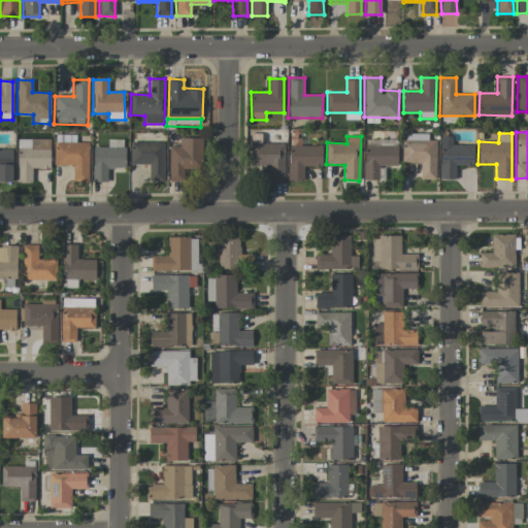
[(473,145),(452,144),(452,136),(441,136),(440,180),(455,180),(456,166),(473,166),(473,145)]
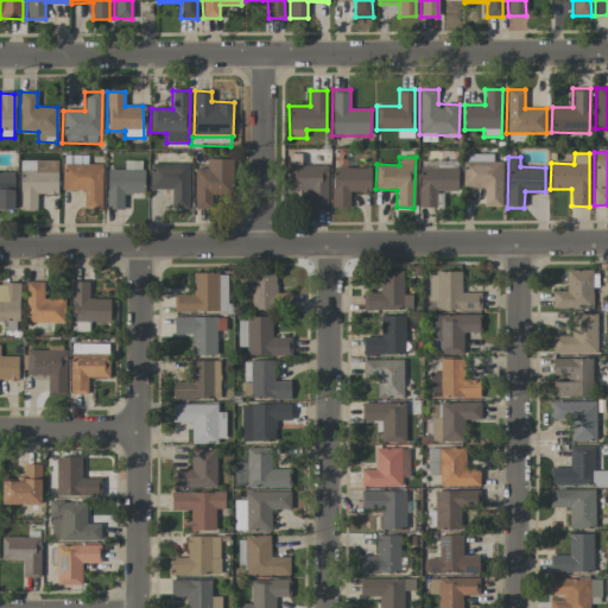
[(233,159),(207,159),(207,169),(195,169),(194,209),(210,209),(211,195),(232,195),(233,159)]
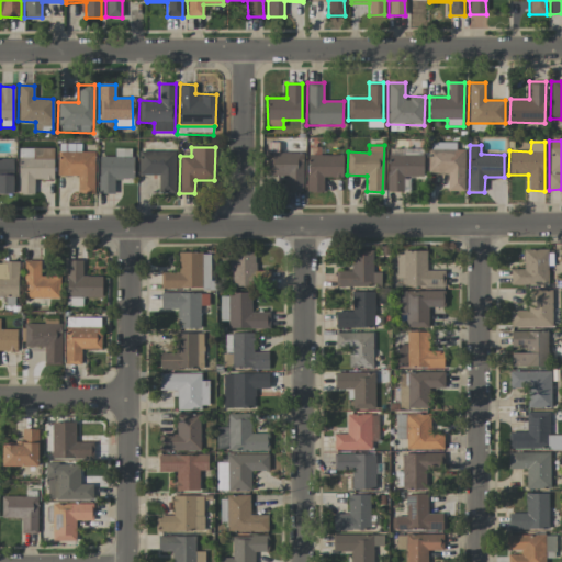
[(53,148),(18,148),(17,193),(34,194),(34,180),(53,180),(53,148)]
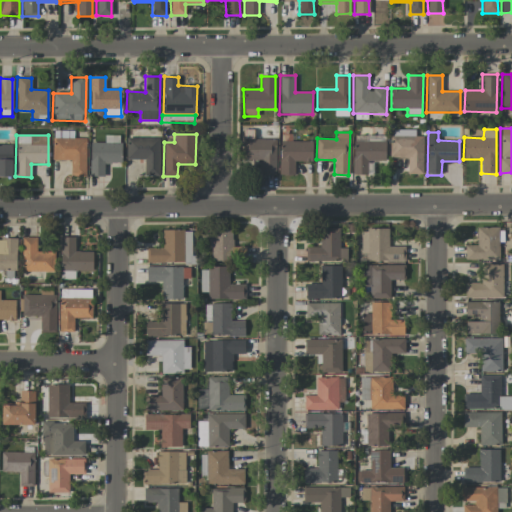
[(386,161),(385,135),(352,136),(353,175),(367,175),(367,162),(386,161)]
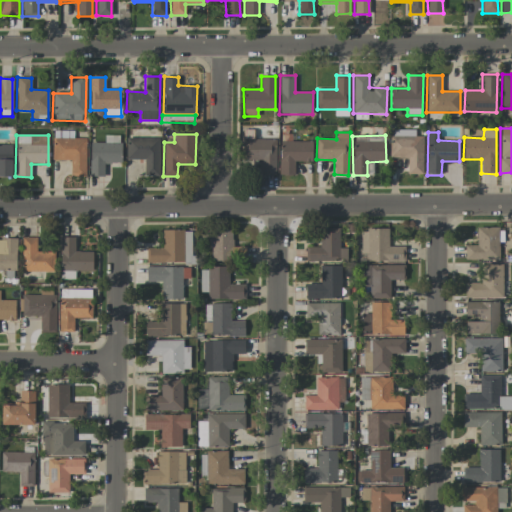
[(121,163),(120,136),(104,136),(104,142),(89,142),(90,176),(104,176),(104,163),(121,163)]
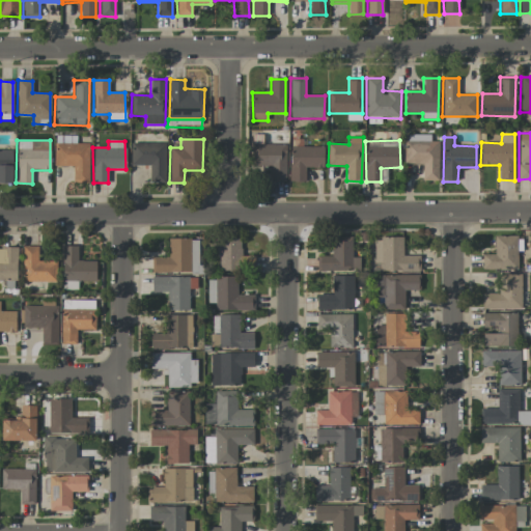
[(439,142),(404,141),(403,164),(423,164),(422,180),(438,180),(439,142)]
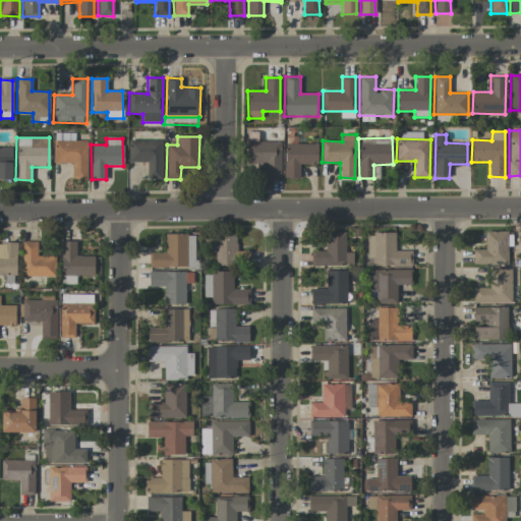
[(162,140),(128,139),(128,162),(147,163),(147,178),(162,179),(162,140)]
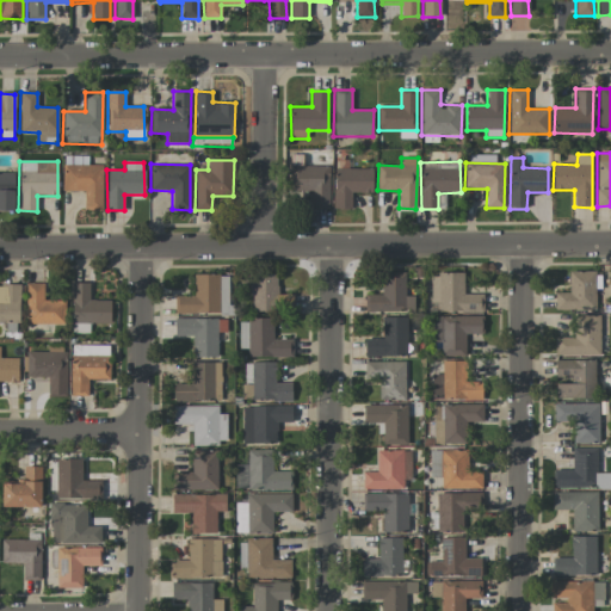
[(103,166),(62,165),(62,191),(84,191),(84,210),(102,210),(103,166)]
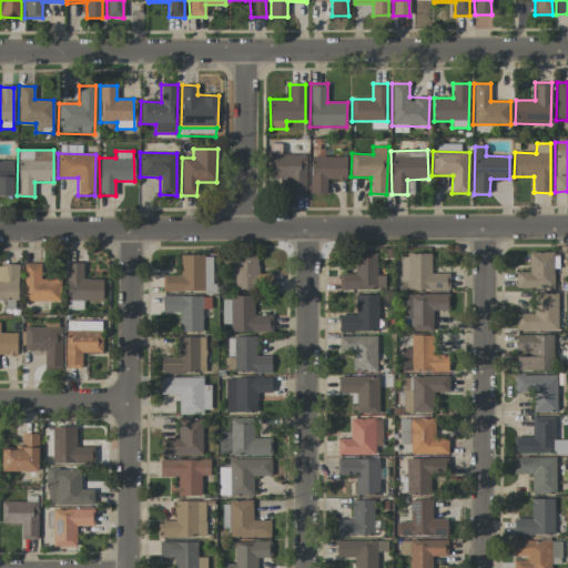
[(306,155),(270,154),(270,178),(288,178),(288,193),(305,194),(306,155)]
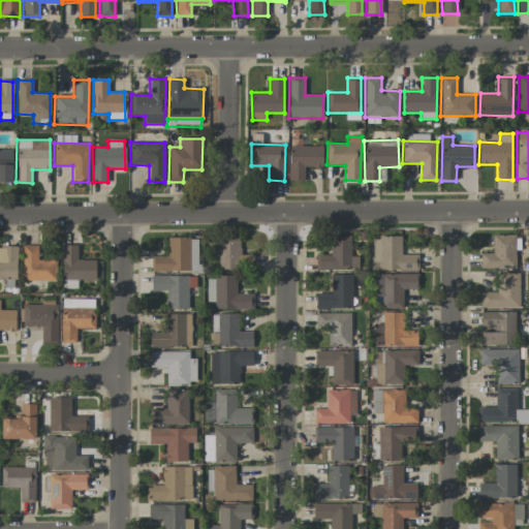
[(322,146),(290,146),(289,181),(304,182),(305,167),(322,167),(322,146)]
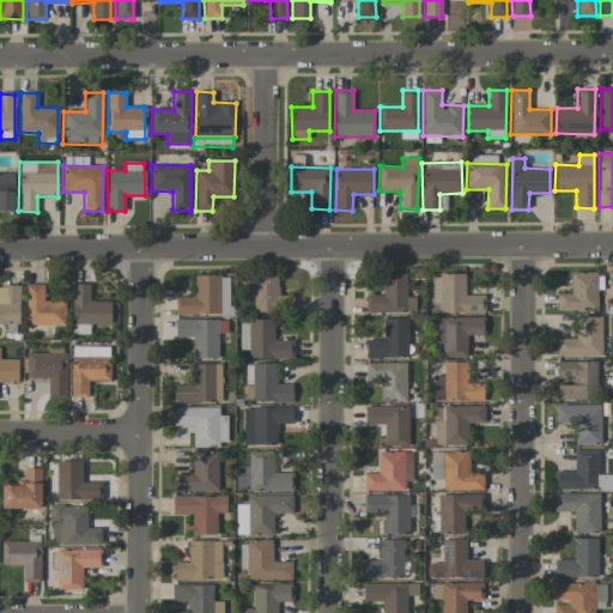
[(571,272),(571,293),(557,293),(557,311),(598,310),(596,272),(571,272)]
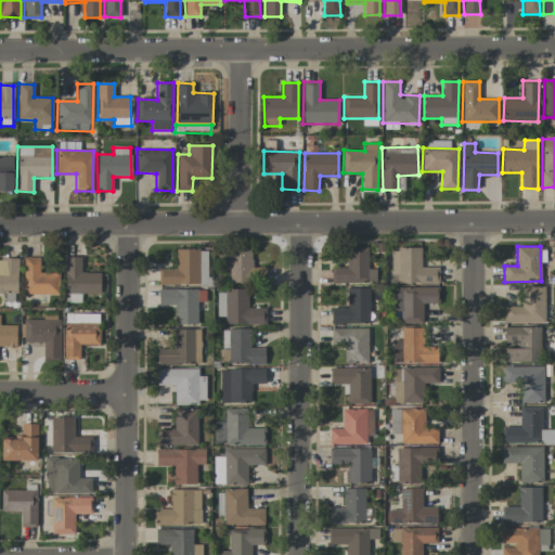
[(332,283),(376,283),(375,269),(368,269),(368,247),(347,247),(347,267),(331,268),(332,283)]
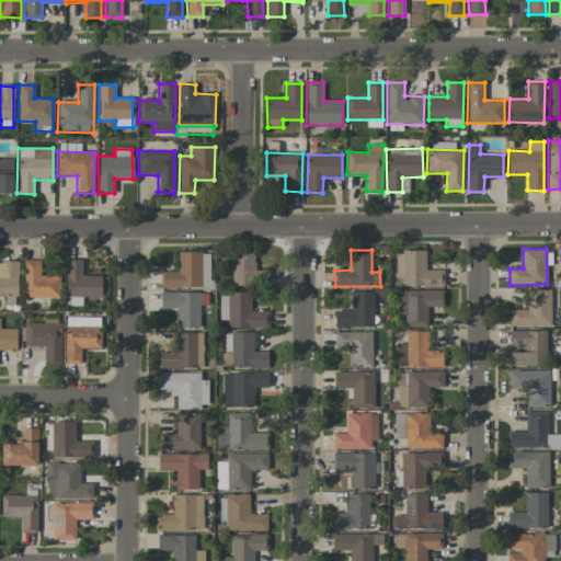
[(232,286),(258,286),(258,271),(254,271),(254,251),(231,252),(232,286)]
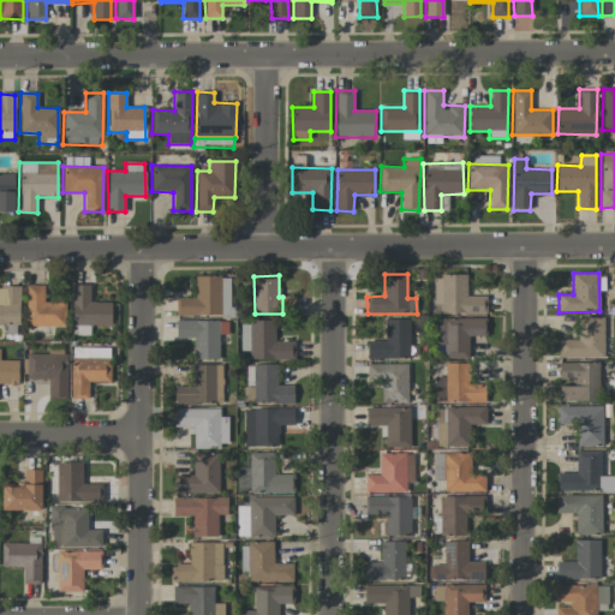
[(466,275),(433,275),(434,305),(441,305),(441,315),(487,314),(485,296),(467,297),(466,275)]
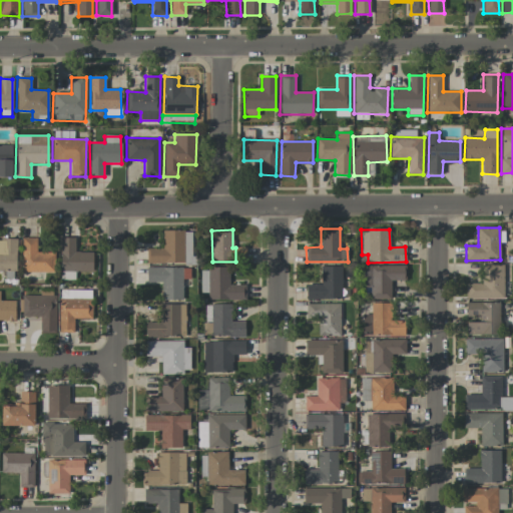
[(146,265),(192,264),(191,230),(162,231),(162,248),(146,248),(146,265)]
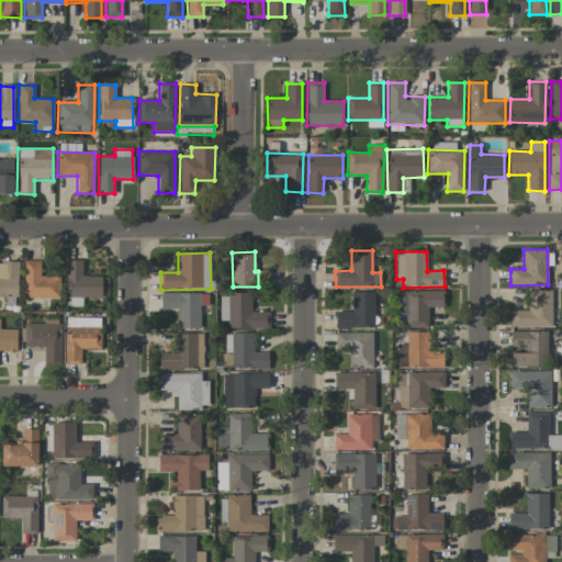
[(59,299),(59,277),(41,276),(41,261),(25,260),(24,298),(59,299)]
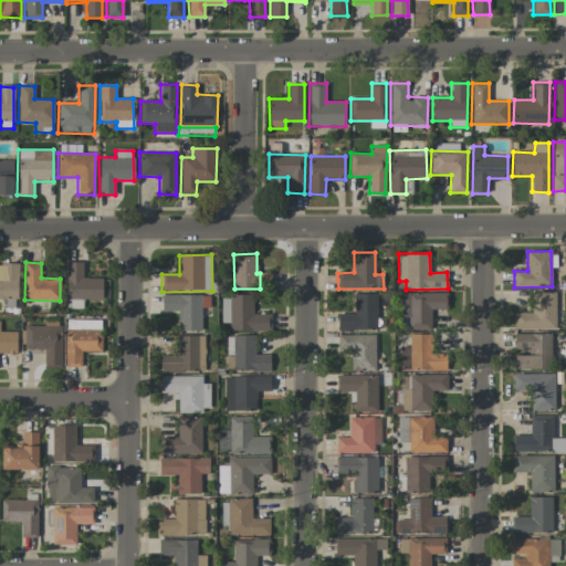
[(83,279),(82,262),(66,262),(67,300),(102,300),(102,278),(83,279)]
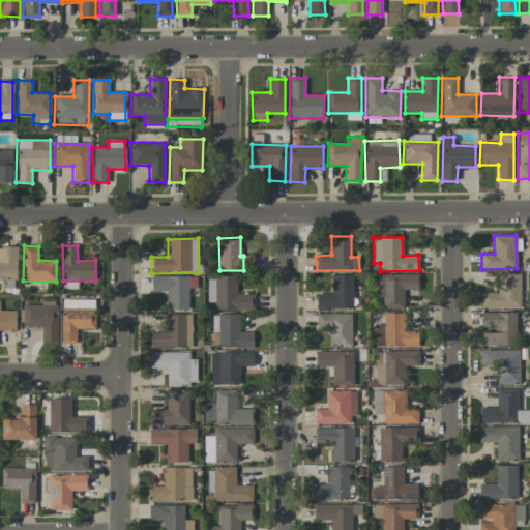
[(0,247),(0,280),(17,280),(18,248),(0,247)]
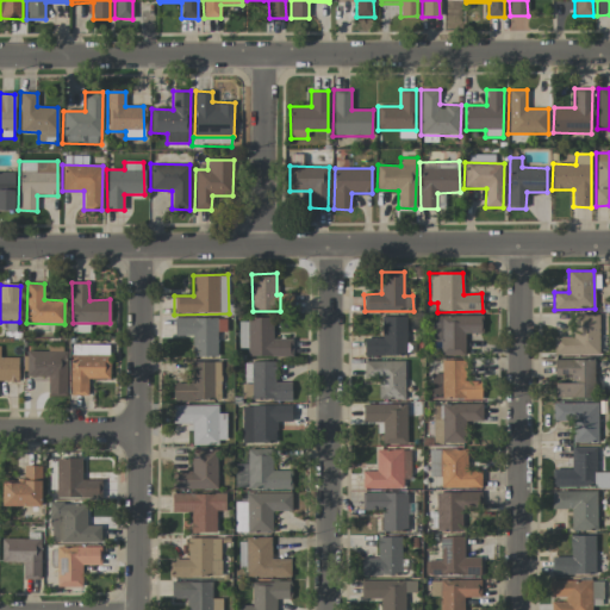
[(554,337),(554,355),(599,355),(598,315),(573,316),(574,336),(554,337)]
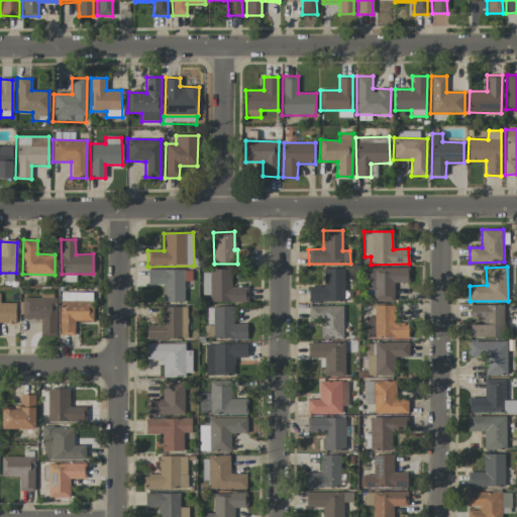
[(408,268),(366,268),(367,291),(373,291),(373,302),(394,301),(393,283),(408,283),(408,268)]
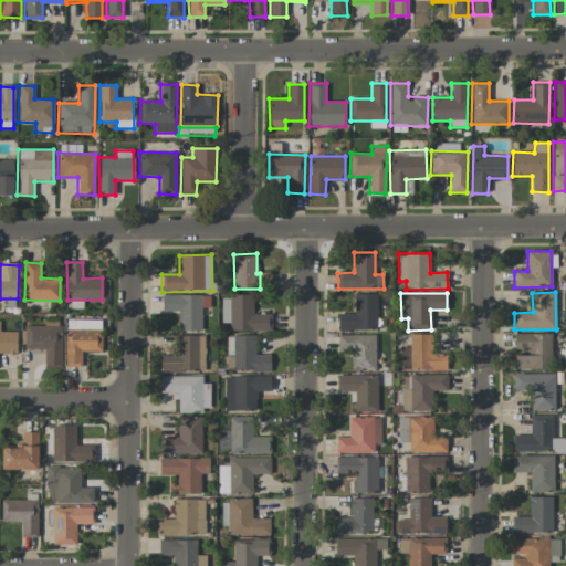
[(201,331),(201,295),(161,294),(161,311),(179,312),(178,331),(201,331)]
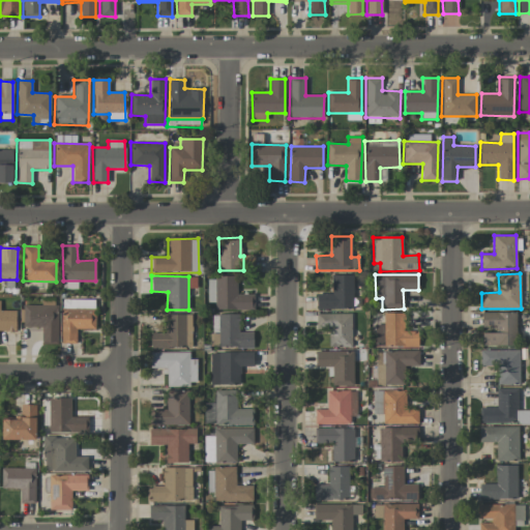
[(316,294),(317,310),(353,310),(353,275),(331,275),(331,294),(316,294)]
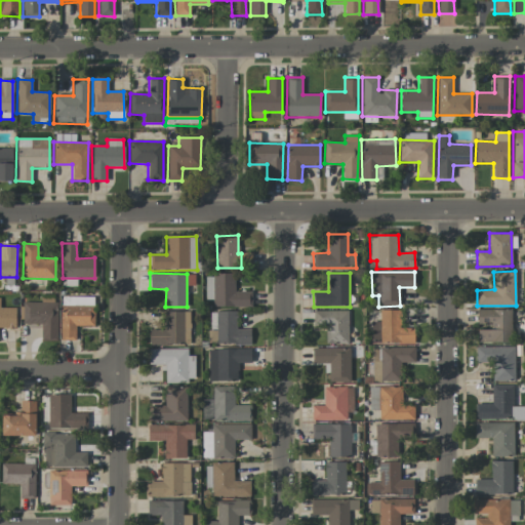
[(252,307),(251,291),(235,292),(235,274),(205,275),(205,299),(212,299),(212,308),(252,307)]
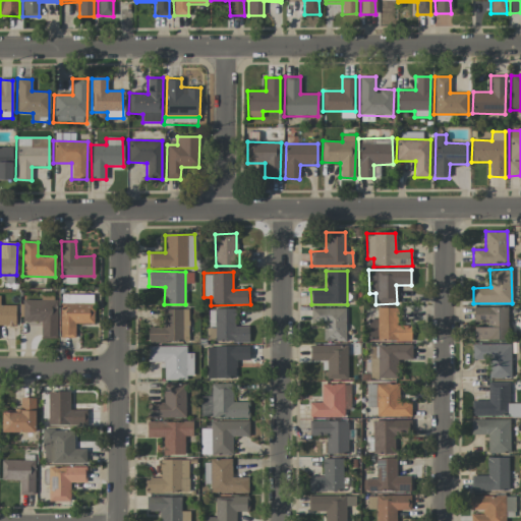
[(41,322),(41,338),(55,338),(56,293),(41,293),(41,299),(22,299),(22,322),(41,322)]
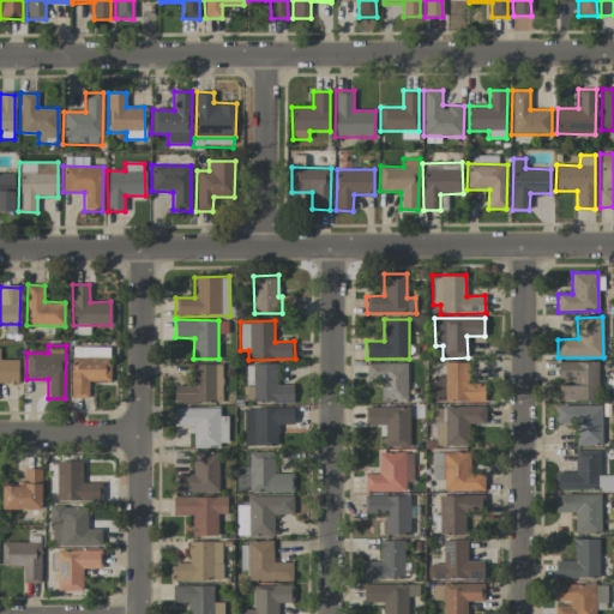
[(88,398),(89,381),(109,381),(110,348),(72,348),(71,397),(88,398)]
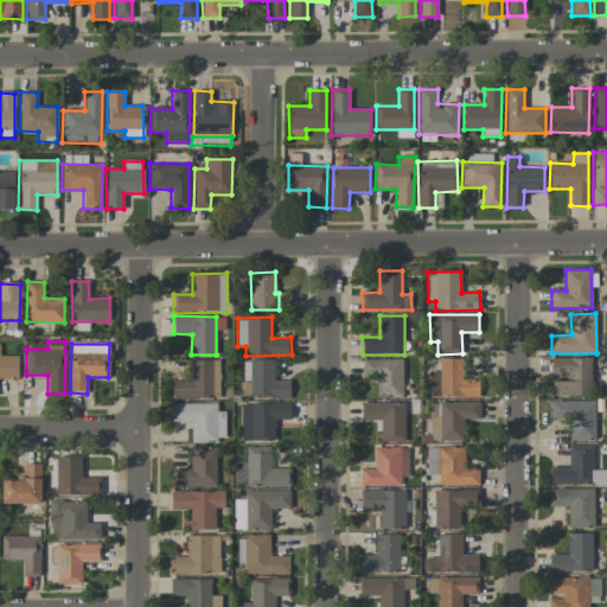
[(0,379),(18,379),(18,356),(0,356),(0,379)]
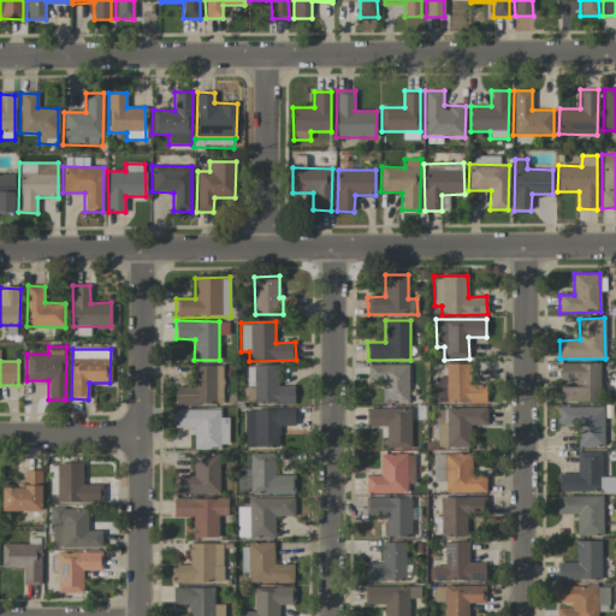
[(599,363),(560,365),(560,380),(575,380),(575,386),(561,388),(561,403),(600,402),(599,363)]
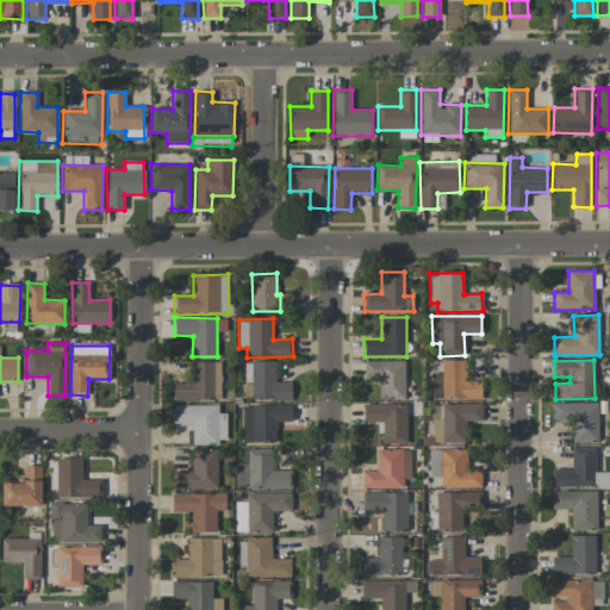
[(275,362),(244,361),(243,399),(291,400),(291,383),(275,383),(275,362)]
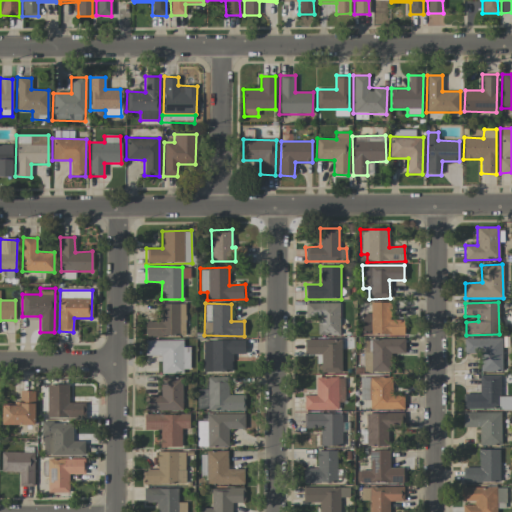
[(340,335),(339,303),(305,303),(306,317),(317,317),(318,335),(340,335)]
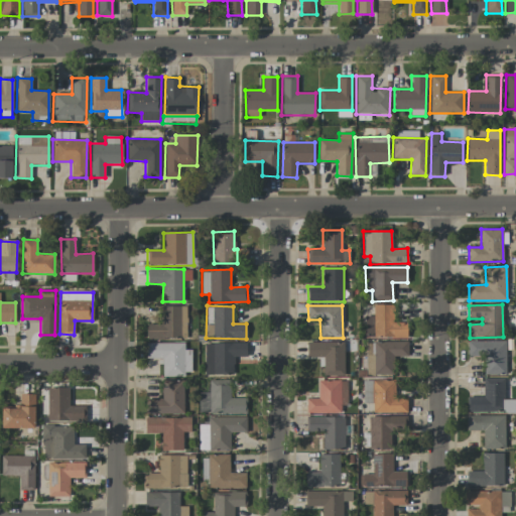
[(406,338),(406,323),(394,323),(394,305),(374,305),(374,338),(406,338)]
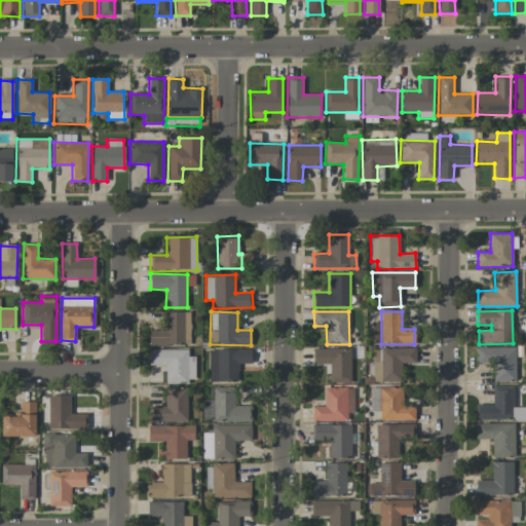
[(190,345),(190,312),(164,312),(165,330),(149,330),(149,346),(190,345)]
